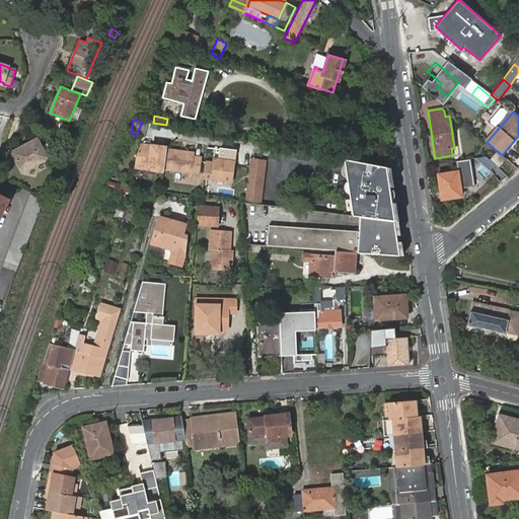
[(146,137),(148,123),(142,122),(136,135),(146,137)]
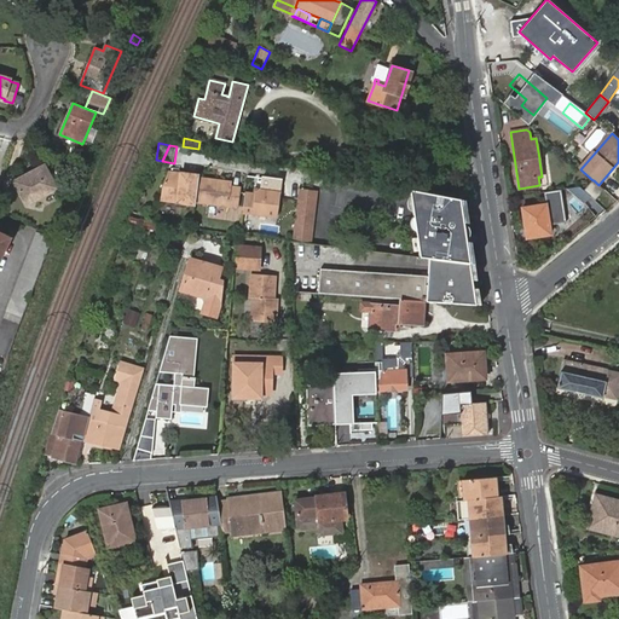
[(45,167),(15,183),(27,203),(56,187),(45,167)]
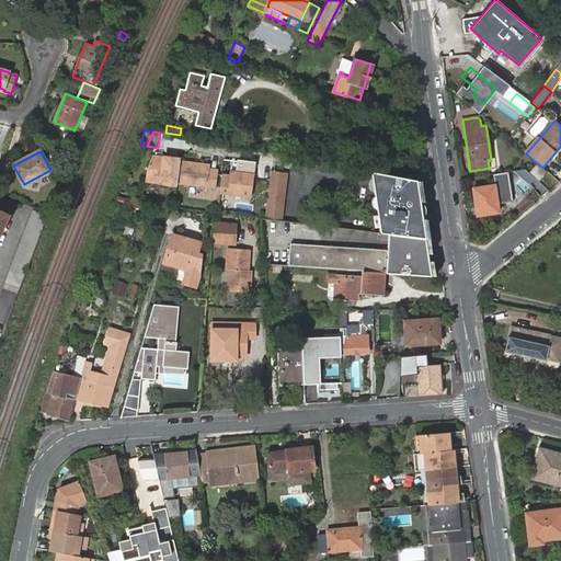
[(176,181),(216,186),(218,170),(209,169),(210,164),(180,160),(180,158),(152,153),(147,165),(146,179),(176,183),(176,181)]
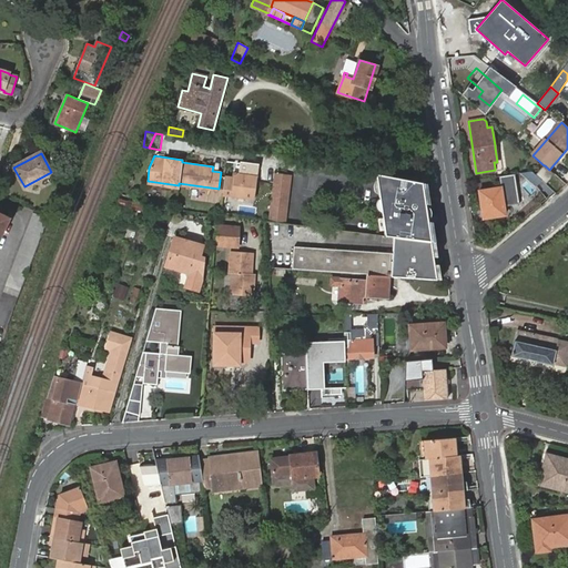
[(549,170),(545,165),(537,174),(547,182),(554,174),(549,170)]
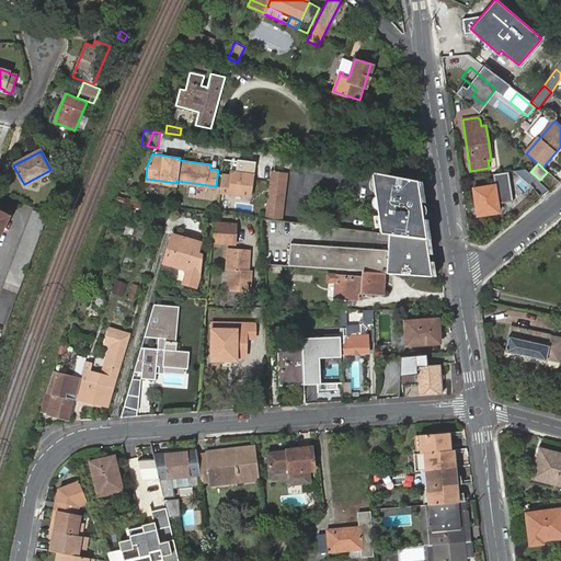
[(222,173),(220,191),(251,195),(254,174),(236,171),(231,175),(222,173)]
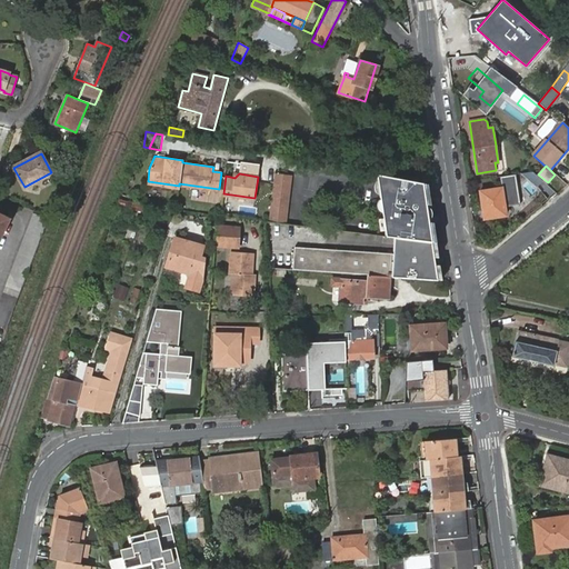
[(271,221),(287,223),(293,176),(277,173),(271,221)]
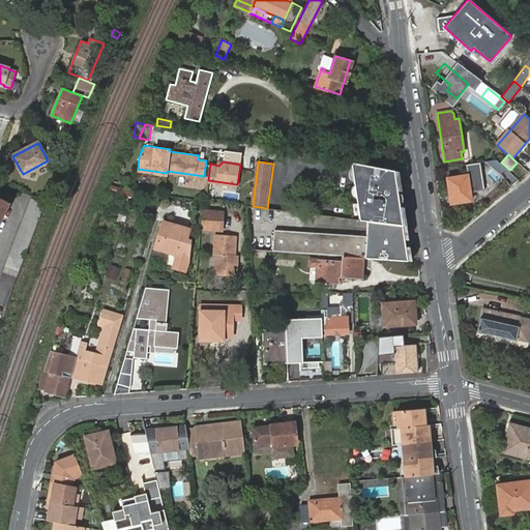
[(497,163),(492,169),(503,177),(508,172),(497,163)]
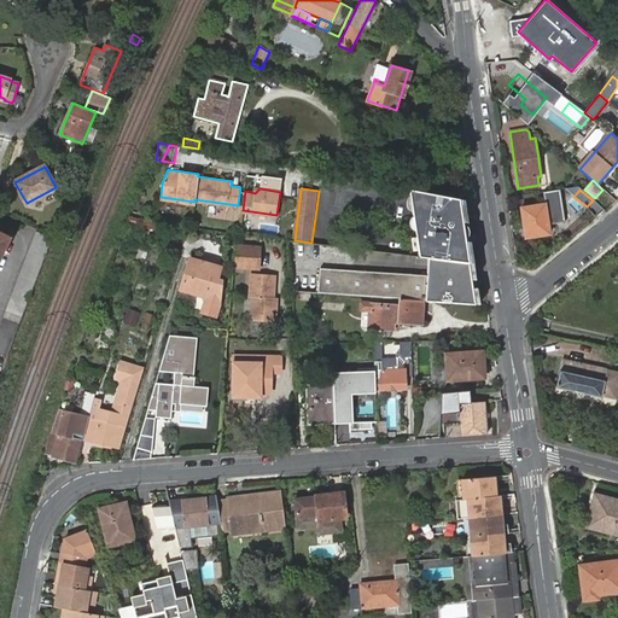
[(456,200),(410,191),(412,204),(413,207),(420,256),(429,257),(466,262),(470,263),(466,242),(462,222),(462,219),(461,209),(460,202),(456,200)]
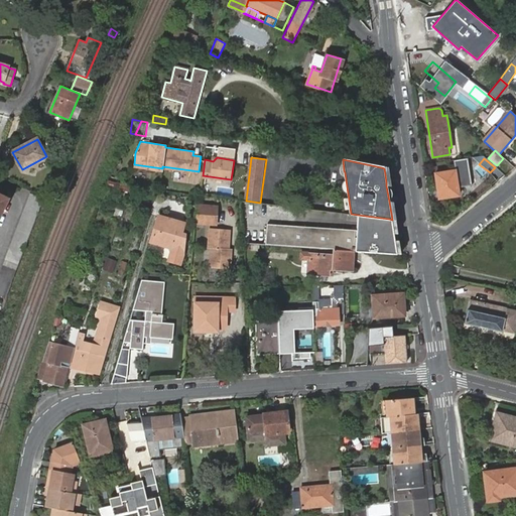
[(456,170),(435,173),(439,199),(460,195),(456,170)]
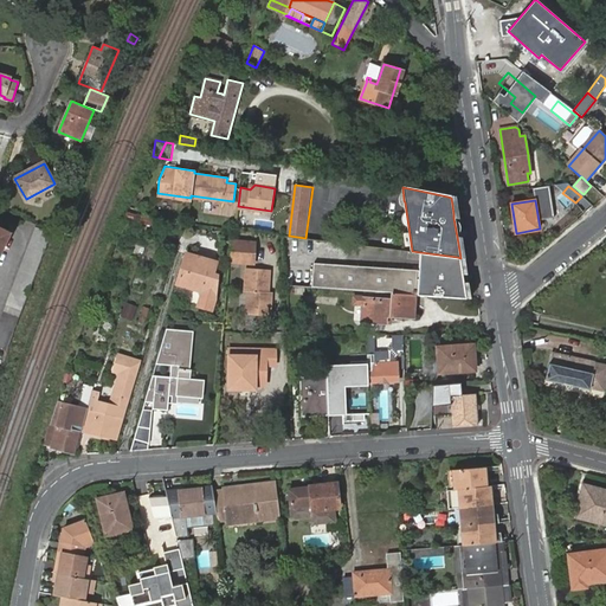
[(0,347),(7,349),(46,247),(51,233),(36,227),(0,318),(0,347)]
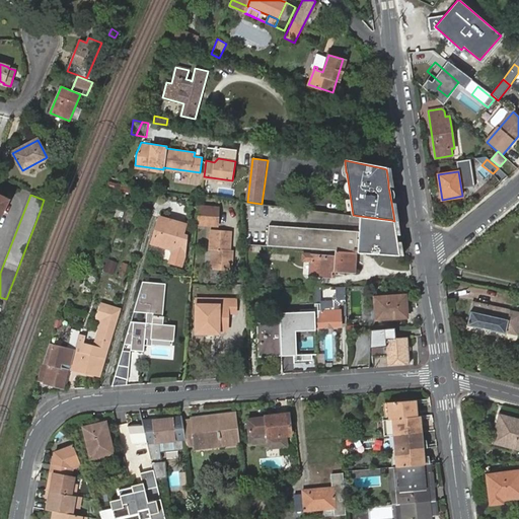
[(217,208),(197,207),(195,223),(216,224),(217,208)]
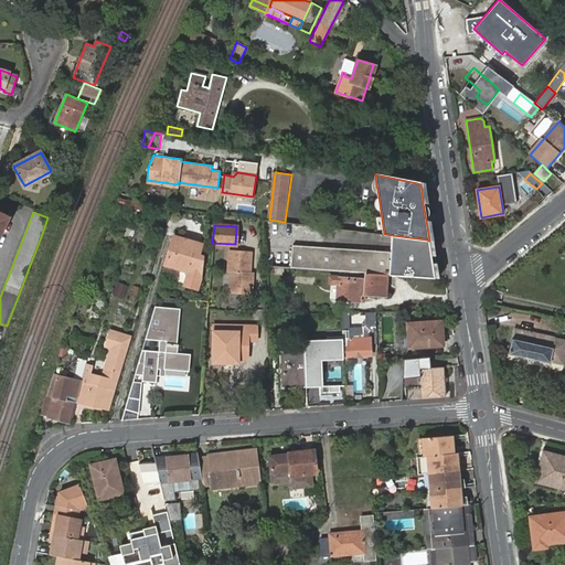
[(427,246),(426,240),(392,235),(392,243),(391,252),(323,247),(292,245),(291,266),(366,272),(386,273),(388,274),(433,277),(427,246)]
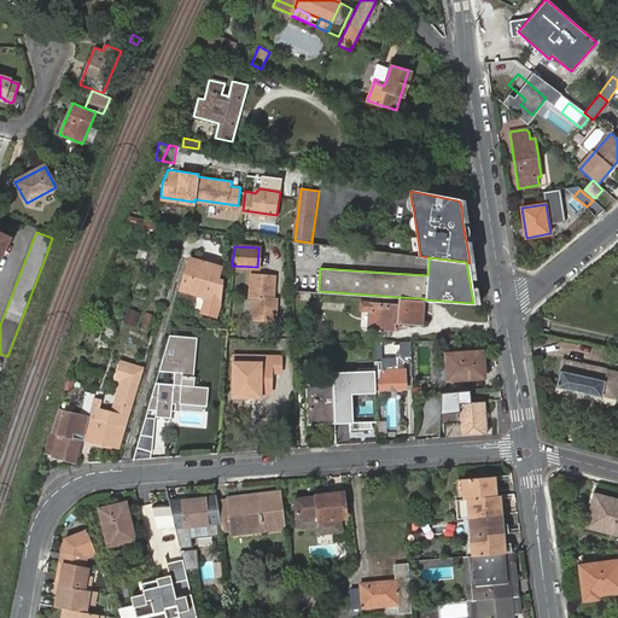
[(190,258),(180,290),(203,296),(204,301),(202,312),(215,315),(219,304),(220,280),(216,279),(220,268),(190,258)]
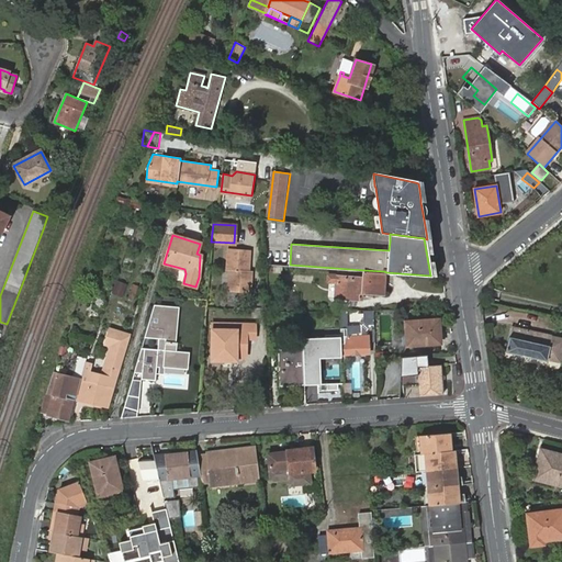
[(249,249),(229,248),(228,270),(231,270),(229,289),(250,290),(251,270),(248,270),(249,249)]
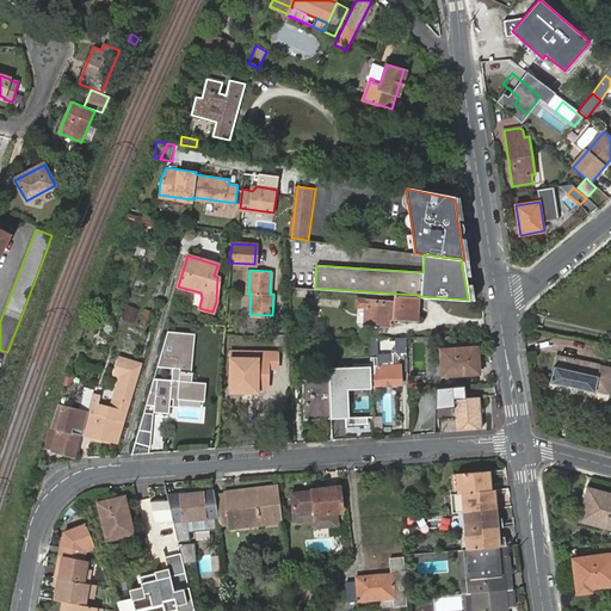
[(418,295),(396,294),(395,301),(369,300),(369,298),(357,297),(357,304),(368,306),(366,322),(389,325),(389,318),(417,319),(418,295)]
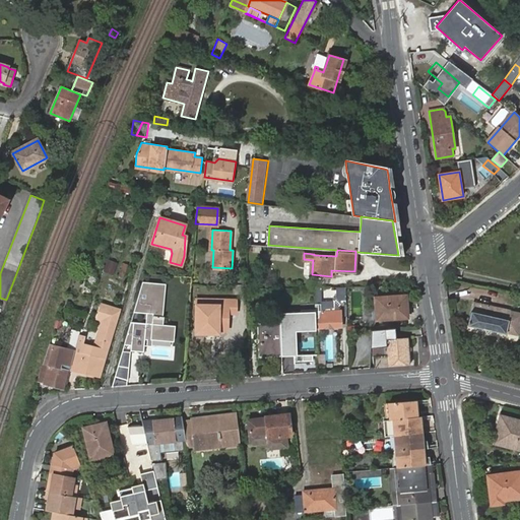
[(101,272),(112,276),(117,263),(106,259),(101,272)]
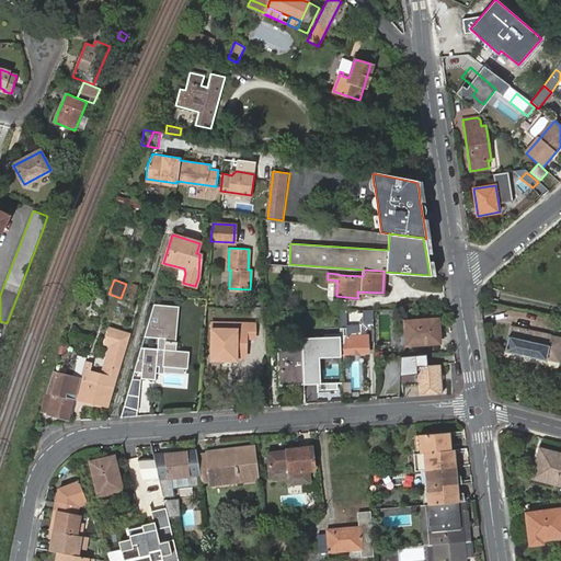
[(179,308),(153,305),(145,336),(158,338),(158,348),(141,347),(134,371),(133,376),(141,377),(156,378),(157,366),(187,368),(189,352),(176,351),(178,342),(175,342),(179,308)]
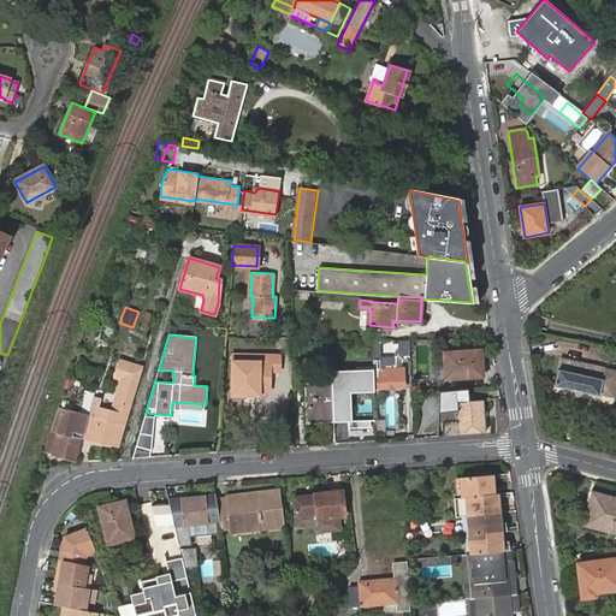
[(379,359),(373,359),(373,368),(373,371),(374,389),(404,388),(403,367),(402,367),(402,362),(403,357),(410,357),(409,339),(400,339),(398,339),(398,351),(395,351),(395,355),(379,356),(379,359)]
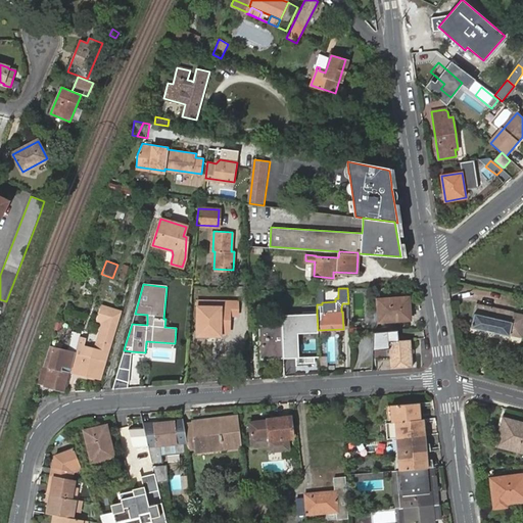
[(379,322),(410,319),(409,297),(378,299),(379,322)]
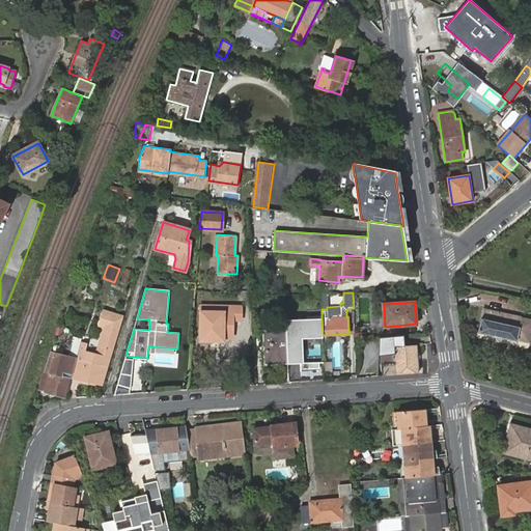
[(200,305),(200,312),(223,312),(232,312),(232,314),(241,314),(241,320),(249,320),(249,313),(241,305),(200,305)]
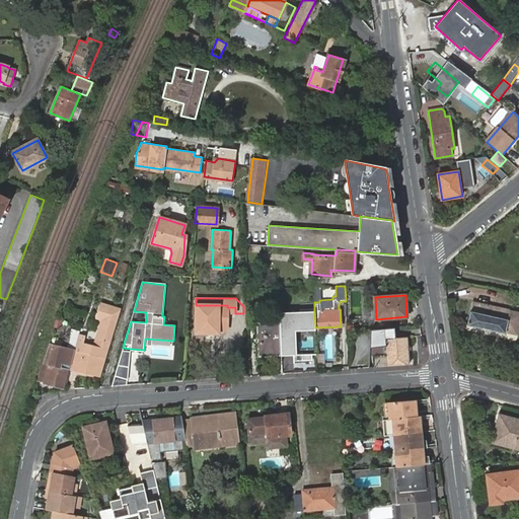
[(518,328),(518,312),(471,302),(469,311),(466,325),(505,334),(506,332),(517,336),(518,328)]
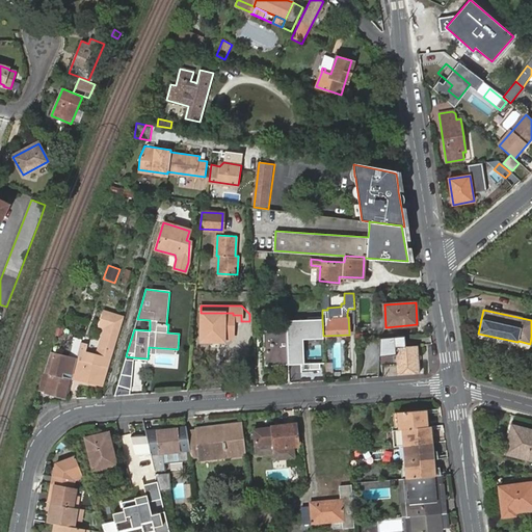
[(96,356),(80,352),(77,362),(76,362),(73,373),(72,379),(104,386),(111,360),(113,353),(124,318),(104,312),(100,325),(104,327),(96,356)]
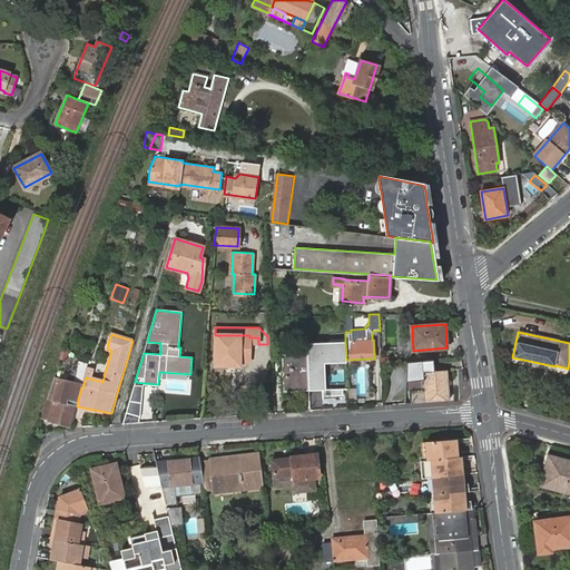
[(239,335),(215,335),(215,366),(239,366),(239,363),(257,363),(258,344),(258,337),(249,337),(249,335),(239,335)]
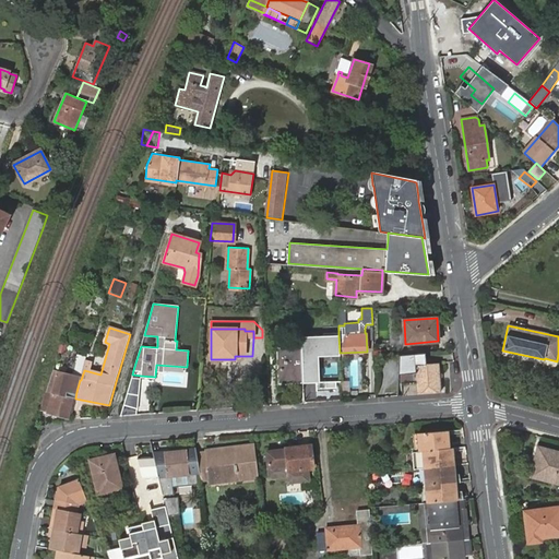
[(340,353),(339,336),(302,337),(305,383),(320,383),(319,356),(340,356),(340,353)]
